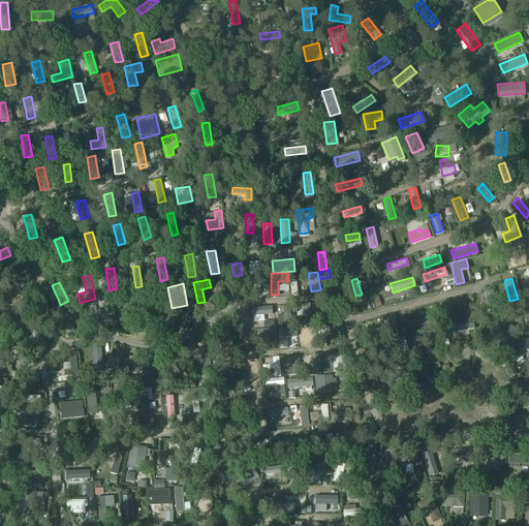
[(492,288),(485,290),(490,312),(497,310),(492,288)]
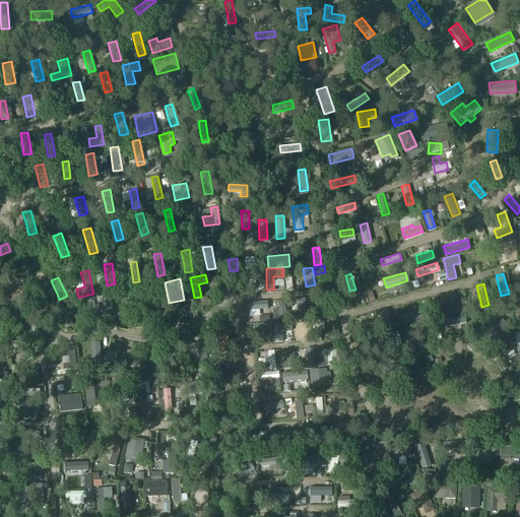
[(28,289),(7,300),(10,307),(31,297),(28,289)]
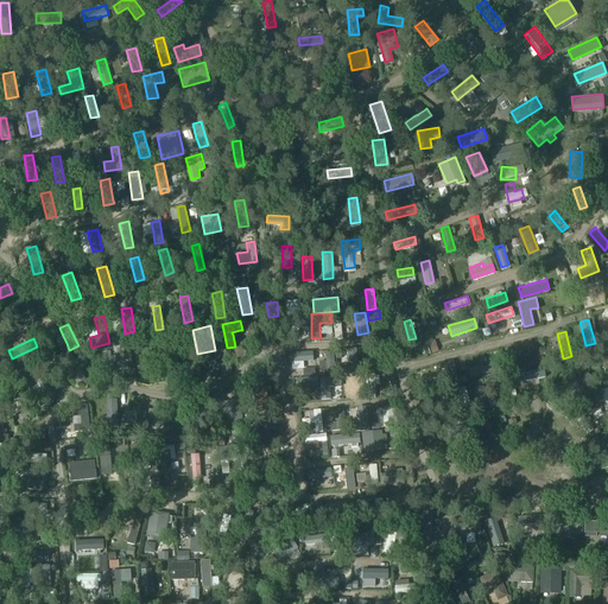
[(150,341),(133,344),(138,368),(154,364),(150,341)]
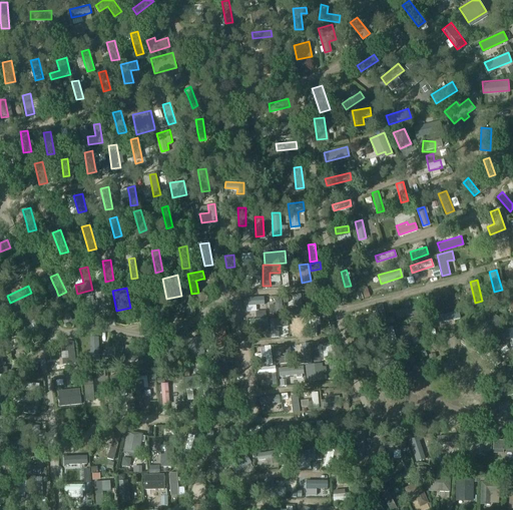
[(300,292),(293,293),(296,312),(303,311),(300,292)]
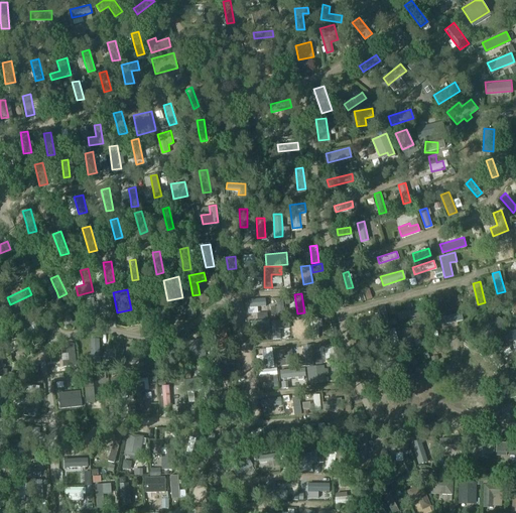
[(325,293),(319,294),(321,312),(328,311),(325,293)]
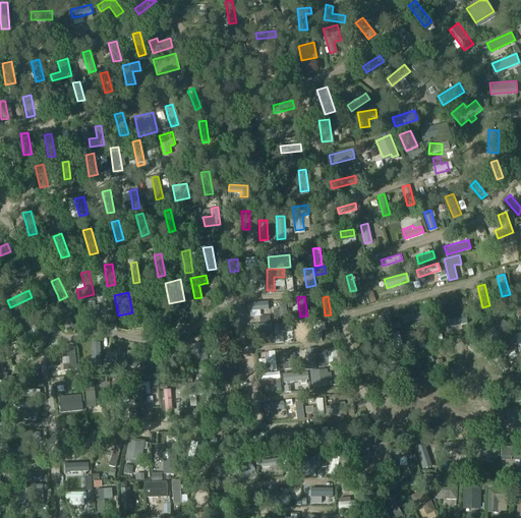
[(94,299),(88,300),(91,319),(97,318),(96,310),(95,304),(94,299)]
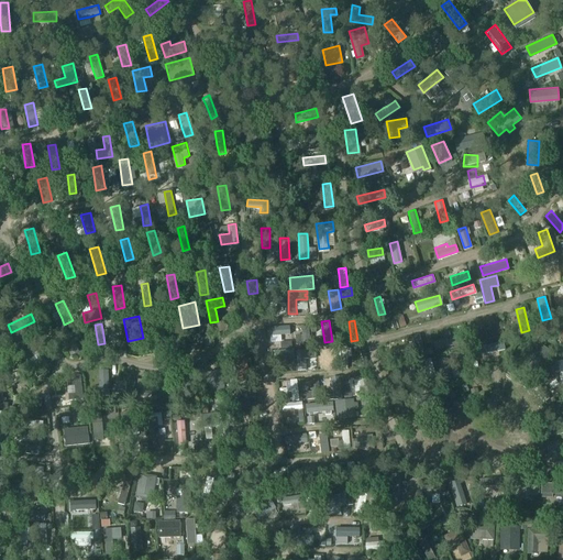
[(309,324),(300,325),(301,332),(302,341),(310,341),(309,324)]
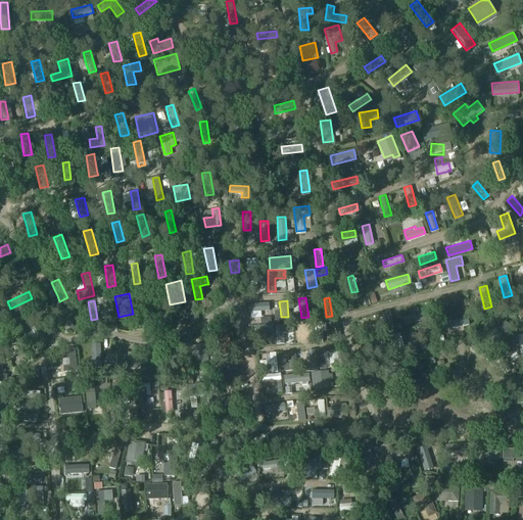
[(268,301),(247,302),(248,311),(269,309),(268,301)]
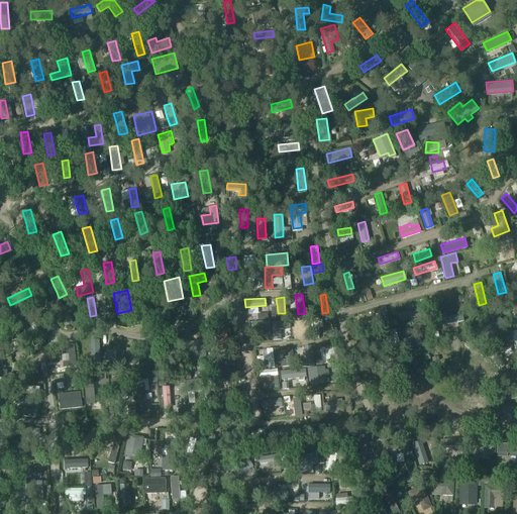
[(458,298),(434,303),(436,312),(460,307),(458,298)]
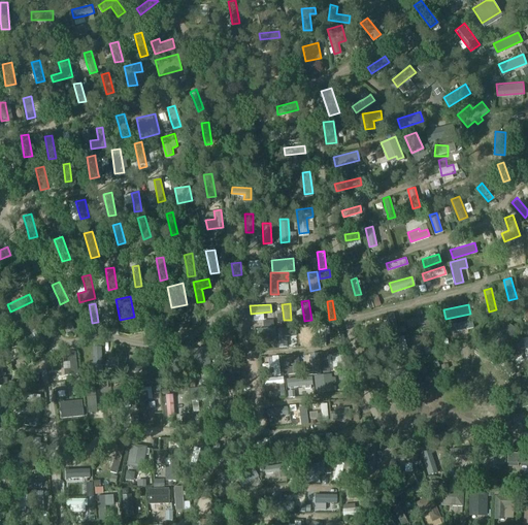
[(66,308),(59,312),(67,331),(74,329),(69,317),(67,310),(66,308)]
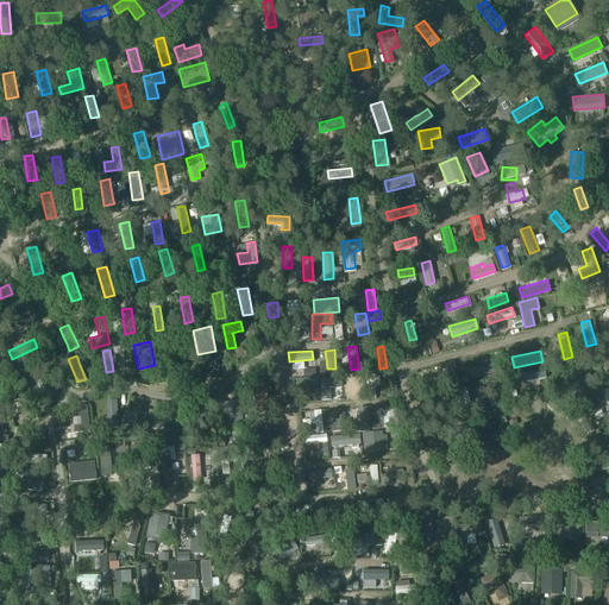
[(460,383),(453,360),(445,363),(447,372),(440,375),(444,386),(460,383)]
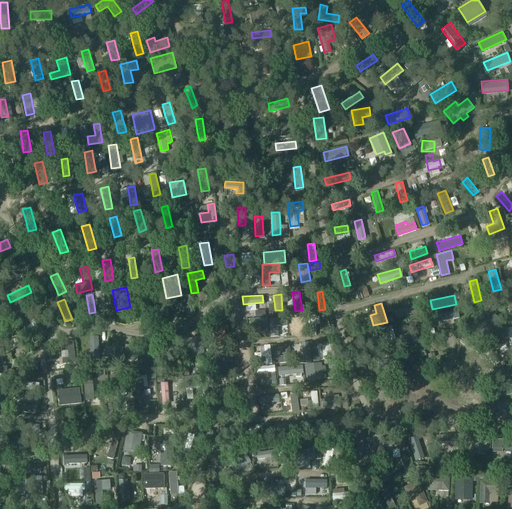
[(415,304),(393,310),(395,317),(416,312),(415,304)]
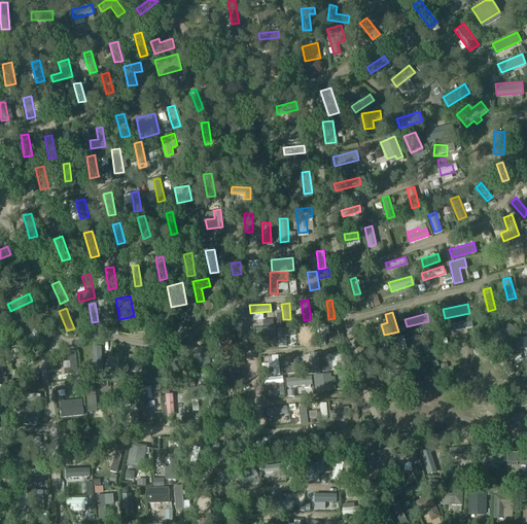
[(470,318),(448,322),(450,329),(471,325),(470,318)]
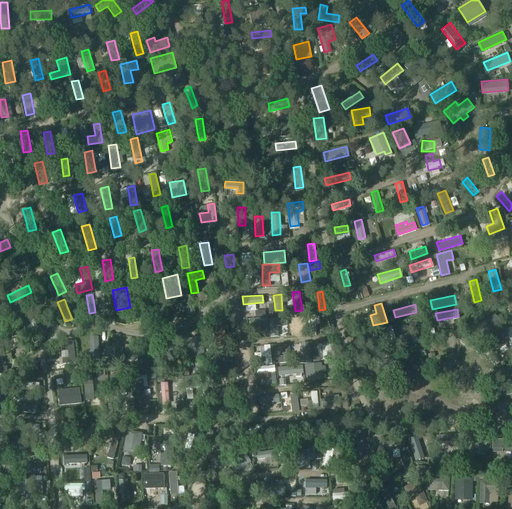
[(25,312),(17,316),(27,334),(34,330),(33,328),(29,320),(25,312)]
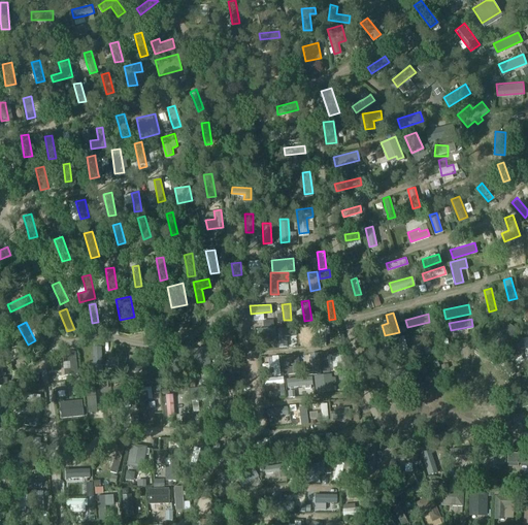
[(496,342),(504,349),(512,338),(513,339),(519,330),(508,323),(502,331),(503,332),(496,342)]
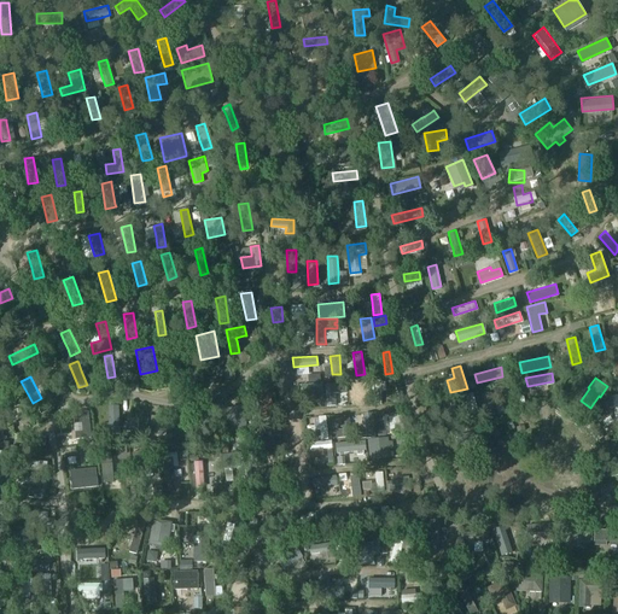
[(380,379),(372,379),(372,403),(382,403),(382,389),(382,380),(380,379)]
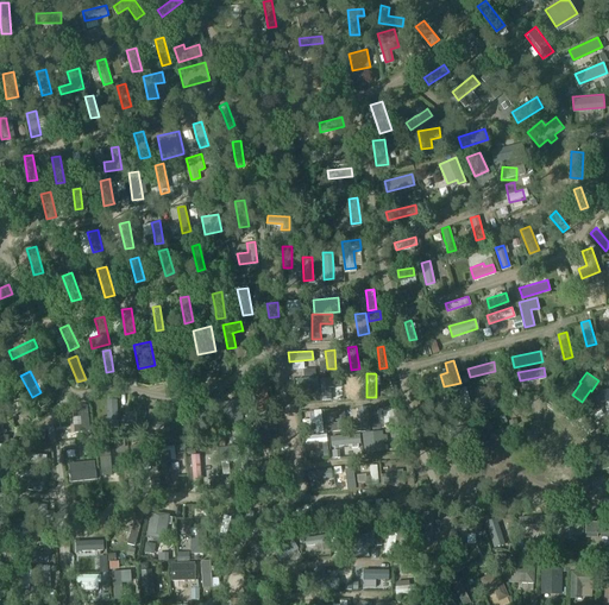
[(318,375),(296,377),(297,385),(299,385),(308,384),(319,384),(318,375)]
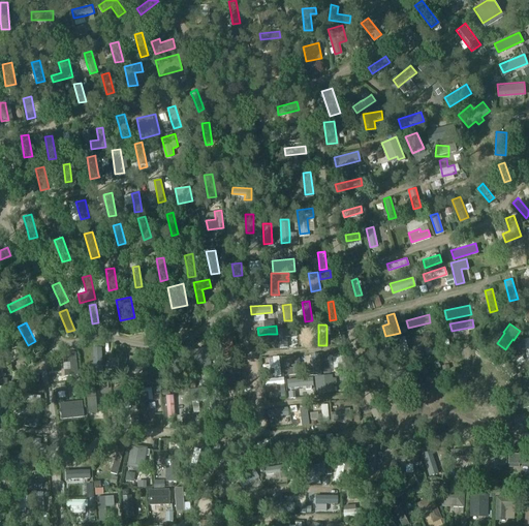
[(286,327),(278,327),(280,345),(287,345),(287,335),(286,327)]
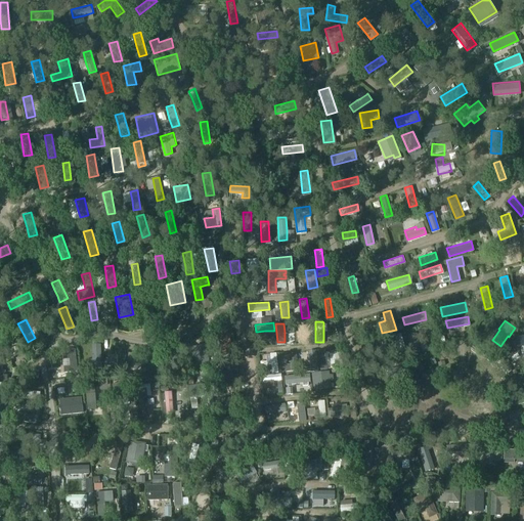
[(400,332),(384,336),(386,343),(402,338),(400,332)]
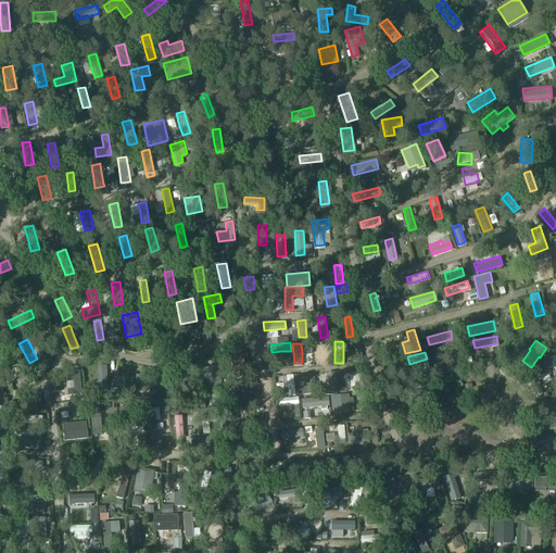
[(440,352),(433,353),(438,374),(445,372),(440,352)]
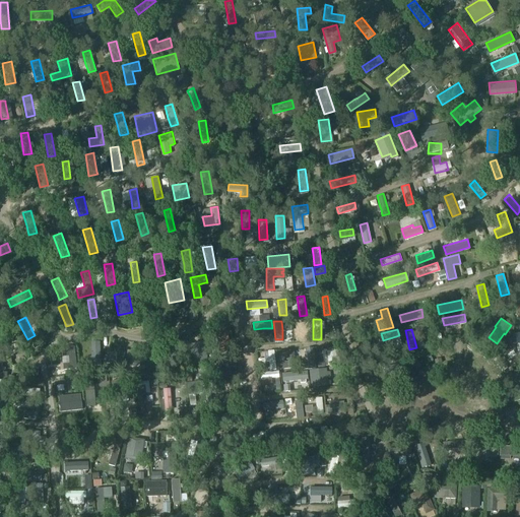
[(221,343),(214,344),(215,351),(231,348),(228,331),(219,332),(221,343)]
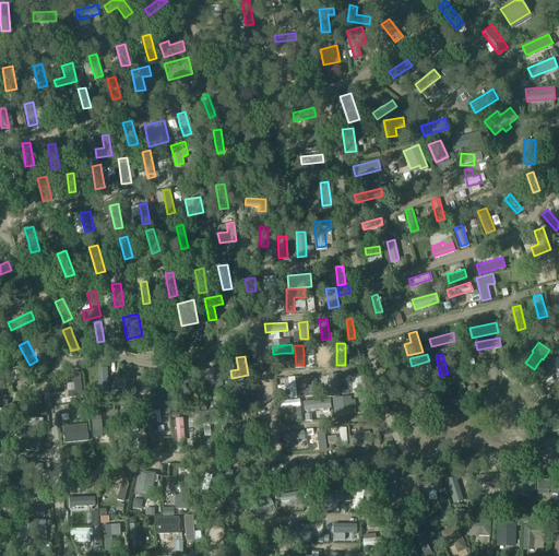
[(107,366),(97,367),(98,382),(98,388),(98,391),(108,391),(107,366)]
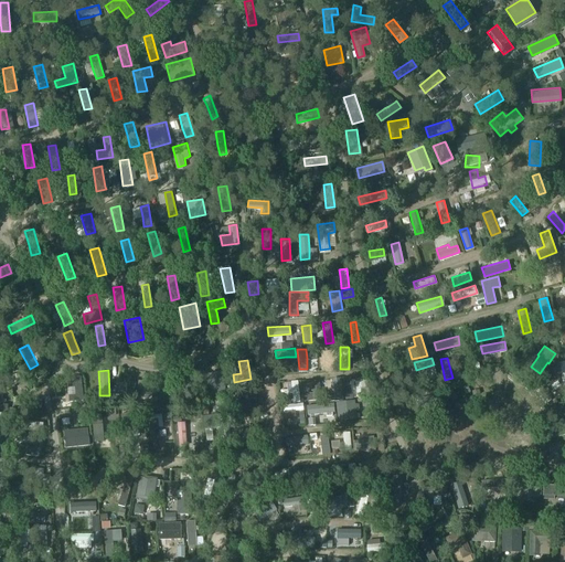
[(221,370),(204,373),(209,393),(225,390),(221,370)]
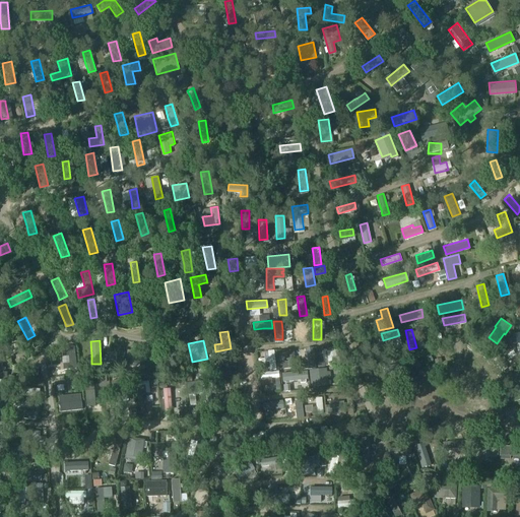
[(20,341),(3,345),(4,350),(12,348),(20,346),(21,346),(20,341)]
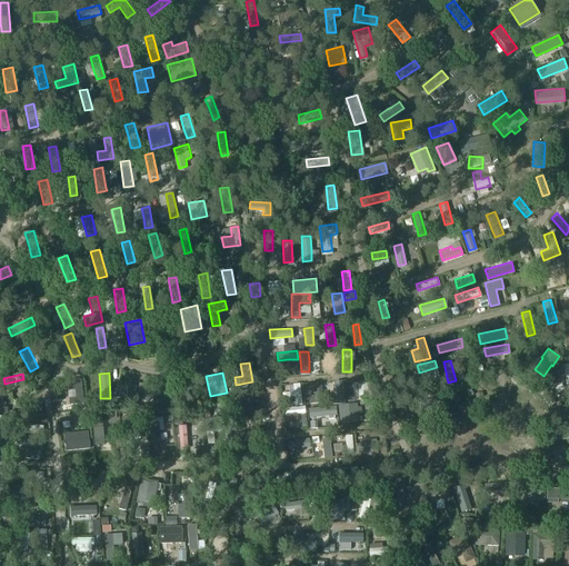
[(81,377),(67,378),(68,388),(76,388),(77,396),(68,397),(68,403),(82,401),(81,377)]
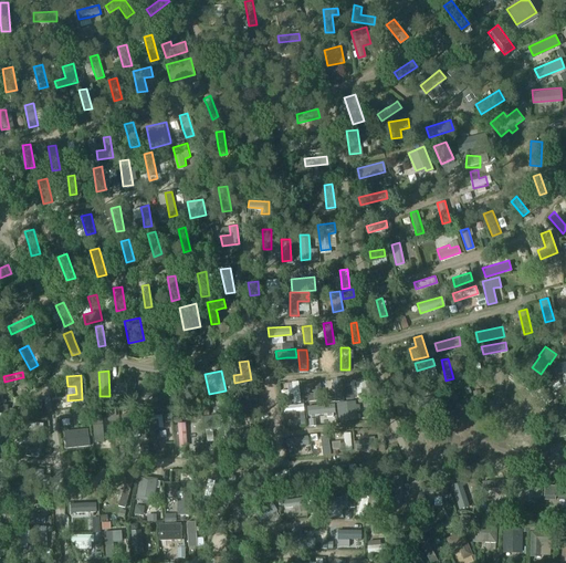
[(164,377),(155,377),(156,394),(157,407),(157,409),(165,408),(164,377)]
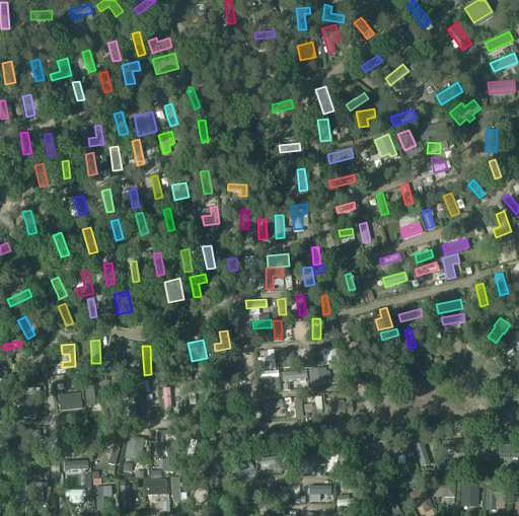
[(313,346),(305,347),(307,367),(315,366),(313,346)]
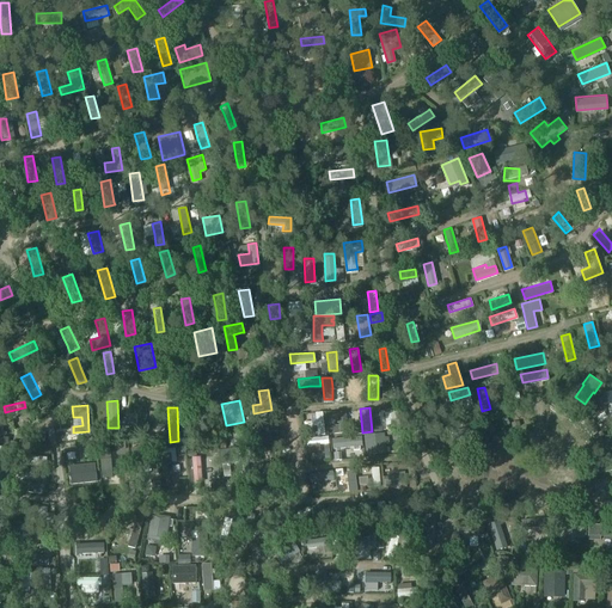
[(397,407),(390,409),(390,410),(393,429),(401,427),(397,407)]
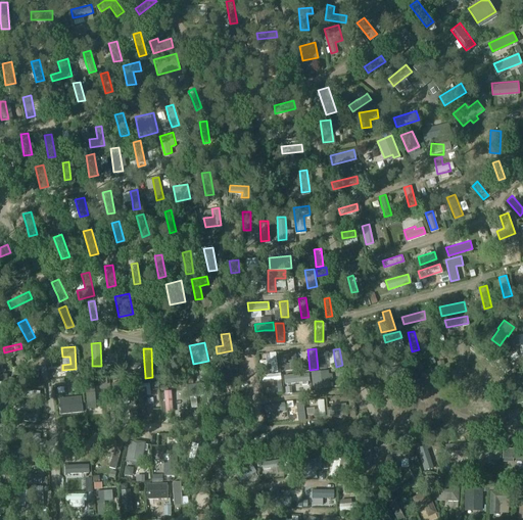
[(435,348),(433,357),(454,361),(455,352),(435,348)]
